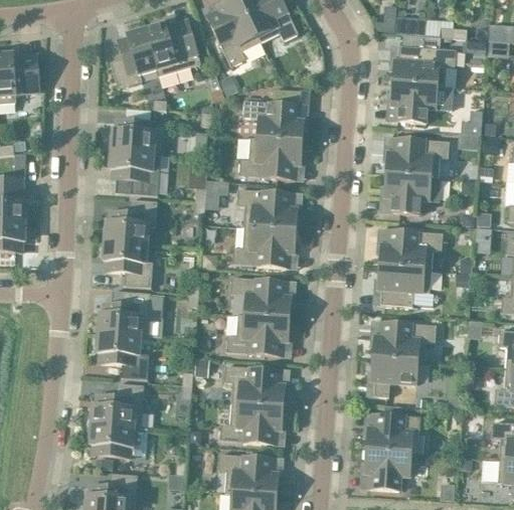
[(261,41),(250,19),(240,0),(228,0),(218,5),(219,8),(206,15),(231,65),(245,58),(241,51),(261,41)]
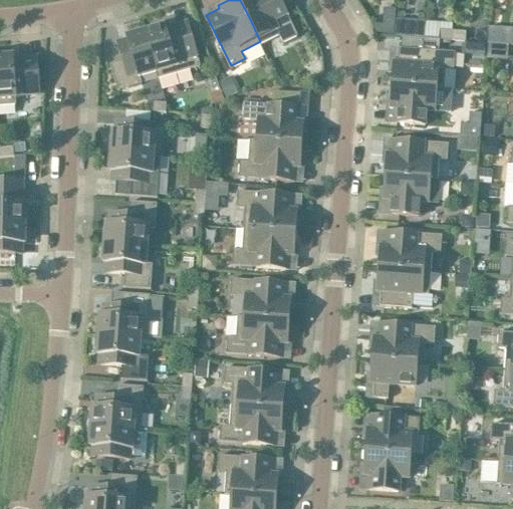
[(240,0),(250,19),(260,41),(279,32),(283,40),(298,33),(282,0),(240,0)]
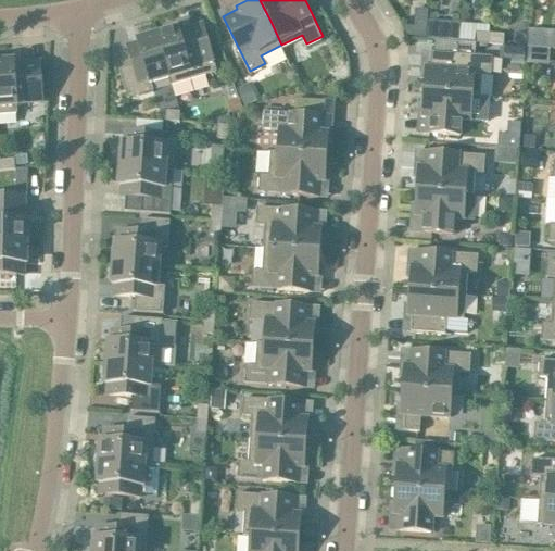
[(173,82),(216,69),(203,22),(178,28),(177,25),(173,27),(172,25),(158,29),(173,82)]
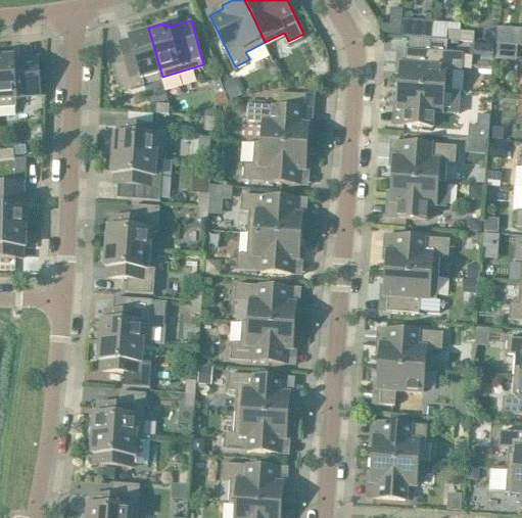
[(432,36),(432,26),(420,25),(419,35),(432,36)]
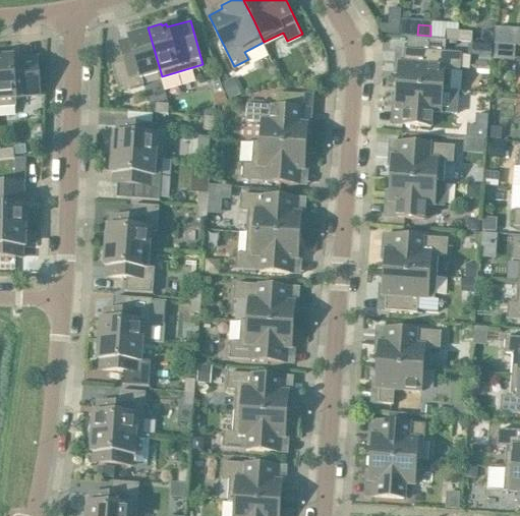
[(141,74),(157,70),(159,69),(161,76),(162,76),(148,27),(147,26),(133,31),(133,33),(129,35),(129,37),(119,40),(125,58),(112,62),(119,89),(143,81),(141,74)]
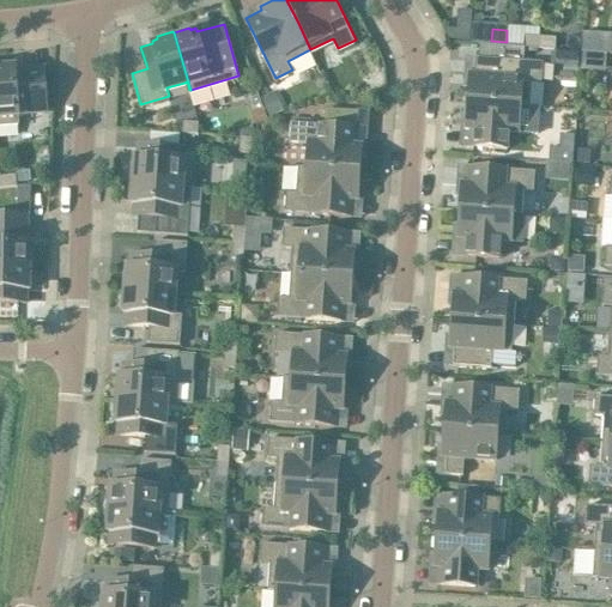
[(555,46),(556,34),(525,31),(525,43),(555,46)]
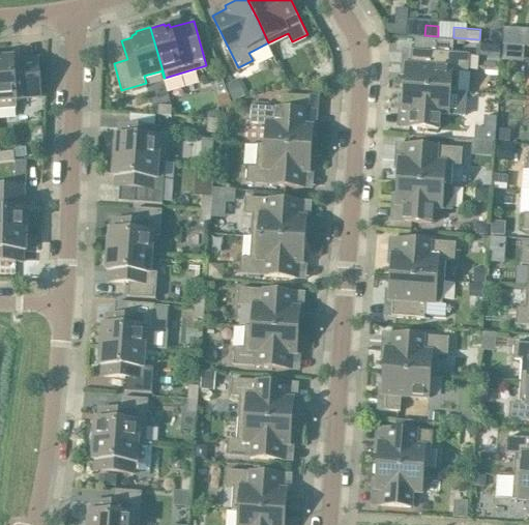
[(468,67),(469,51),(411,47),(410,61),(407,61),(405,85),(458,88),(459,66),(468,67)]
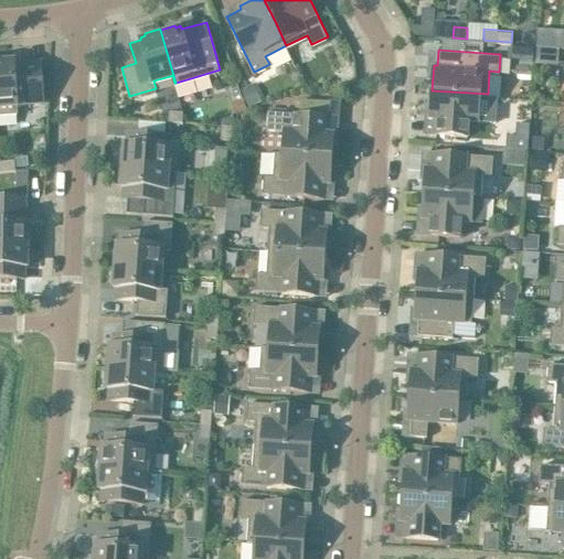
[(0,56),(0,113),(18,111),(18,101),(29,100),(25,60),(14,61),(14,58),(9,58),(9,56),(0,56)]
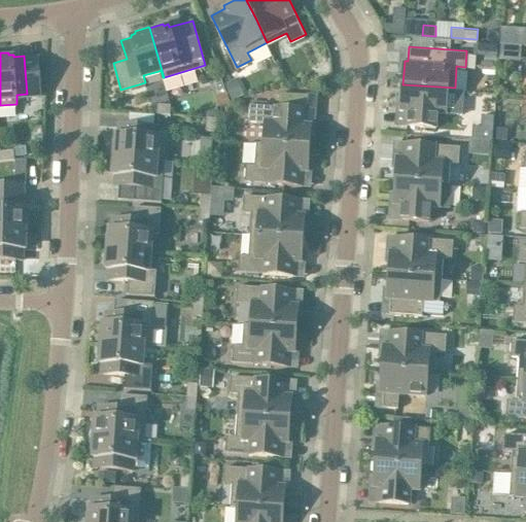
[(236,76),(224,81),(233,97),(243,92),(236,76)]
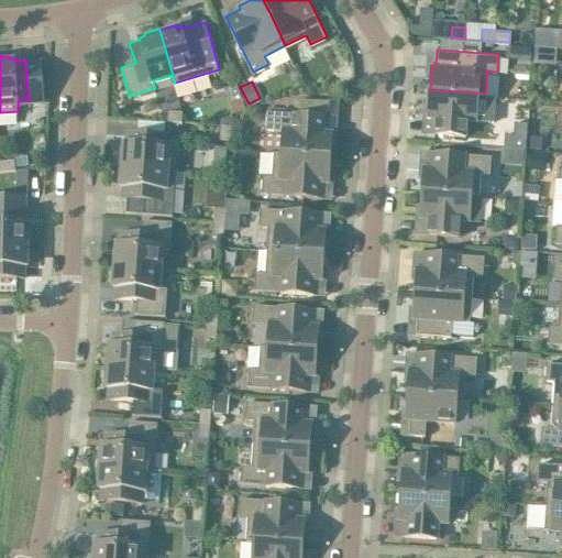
[(486,95),(486,94),(430,90),(428,115),(432,115),(431,131),(465,133),(466,118),(476,118),(478,95),(486,95)]
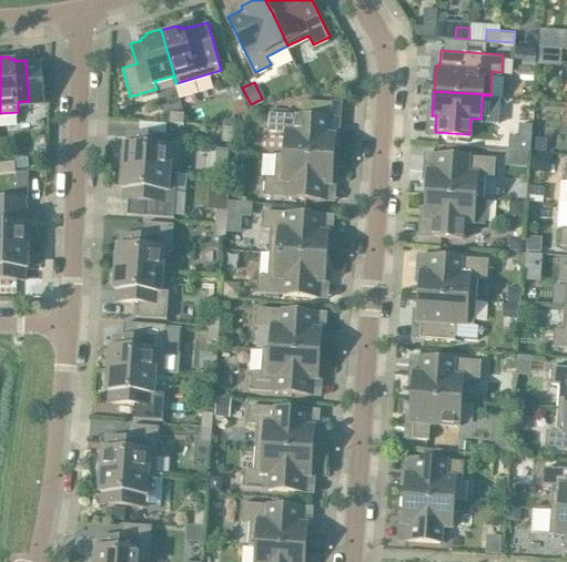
[(234,111),(247,106),(244,96),(231,101),(234,111)]
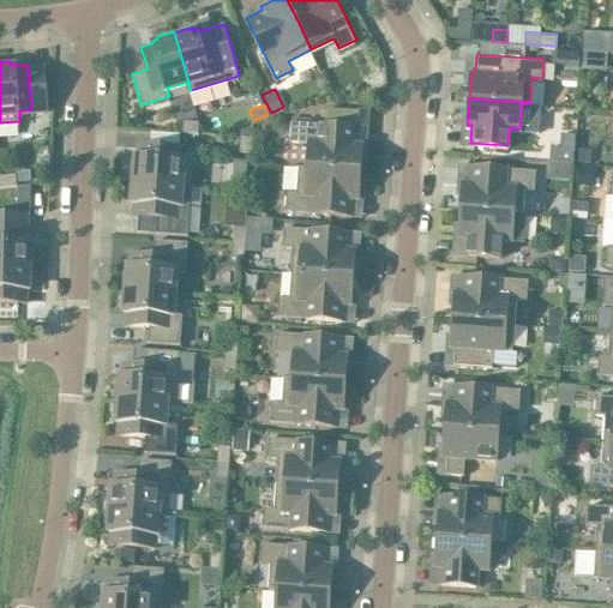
[(292,119),(290,139),(310,140),(307,164),(299,163),(299,164),(360,169),(362,143),(358,142),(359,124),(360,108),(326,106),(326,121),(292,119)]
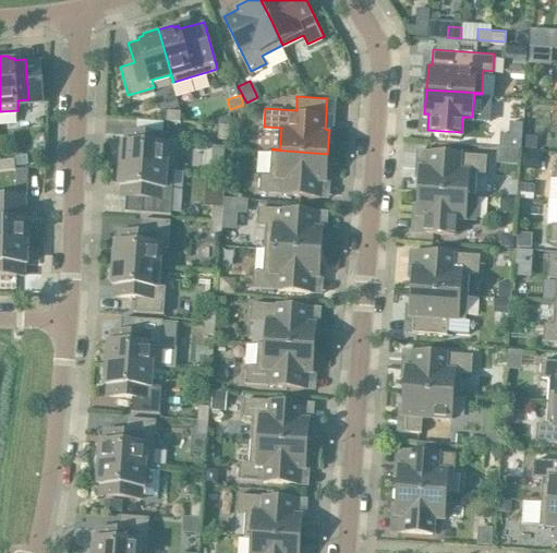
[(168,108),(167,117),(180,118),(181,108),(168,108)]
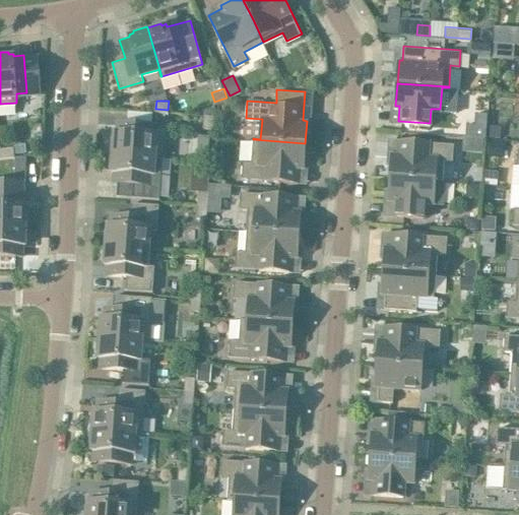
[(213,126),(213,114),(204,113),(203,126),(213,126)]
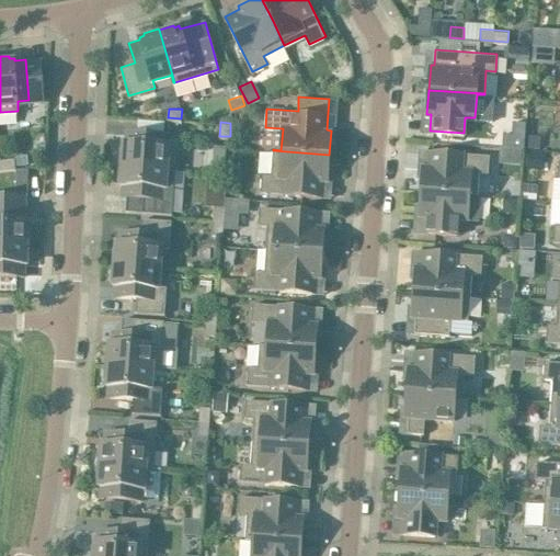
[(121,146),(120,161),(175,166),(176,145),(167,144),(167,133),(127,129),(126,140),(124,140),(123,146),(121,146)]
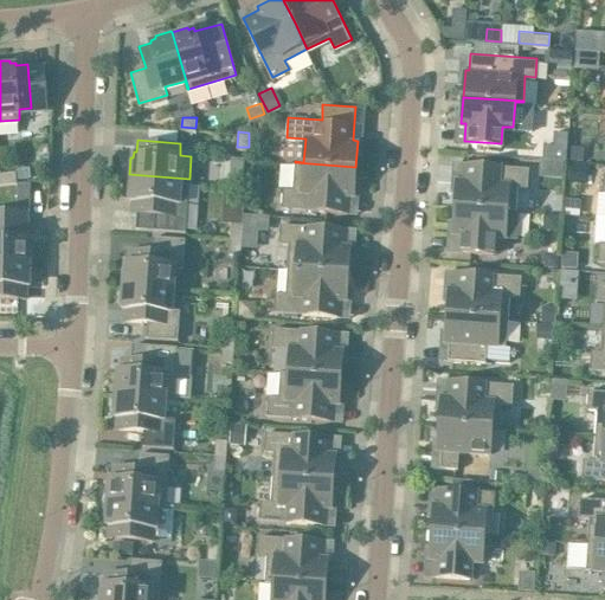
[(570,143),(568,156),(581,157),(583,143),(570,143)]
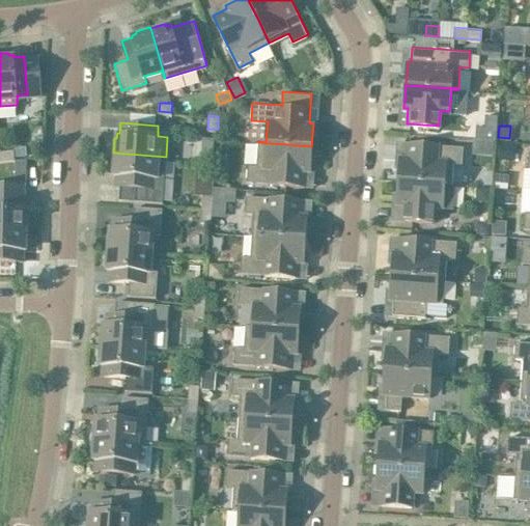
[(463,162),(464,145),(406,141),(405,157),(400,157),(398,180),(451,184),(453,162),(463,162)]
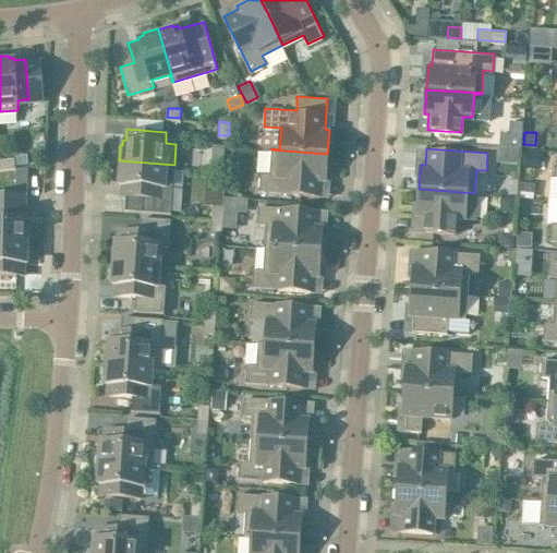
[(524,148),(523,165),(539,166),(540,149),(524,148)]
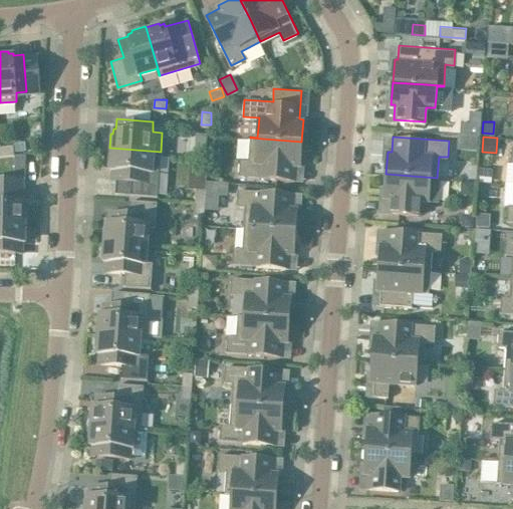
[(299,164),(301,142),(250,138),(249,159),(240,159),(239,175),(295,179),(296,164),(299,164)]
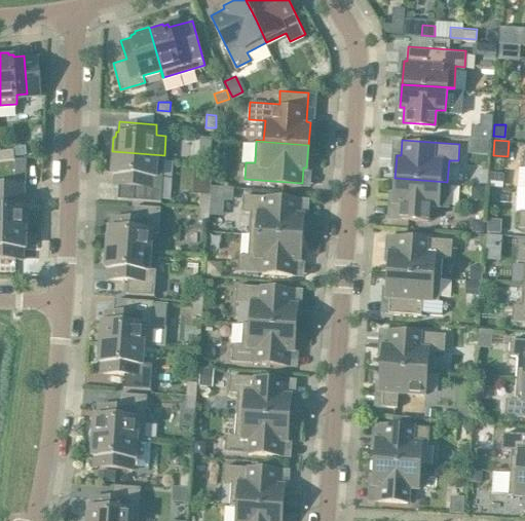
[(1,158),(14,156),(13,147),(0,148),(1,158)]
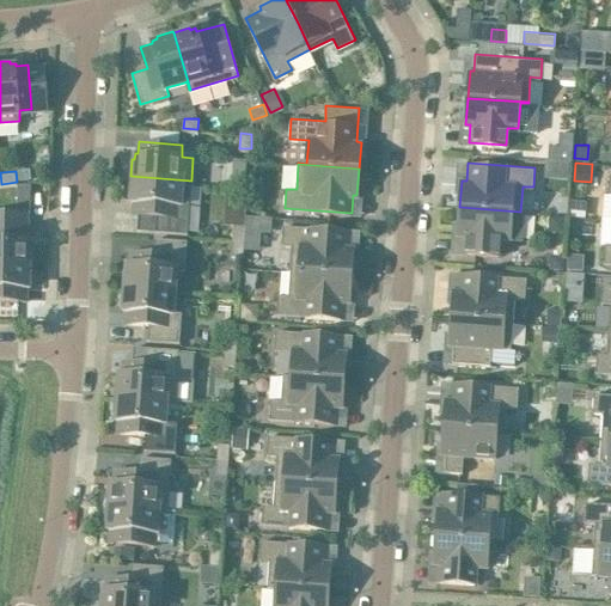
[(130,176),(129,193),(133,193),(132,200),(135,200),(134,212),(139,212),(138,228),(188,232),(191,182),(191,181),(130,176)]
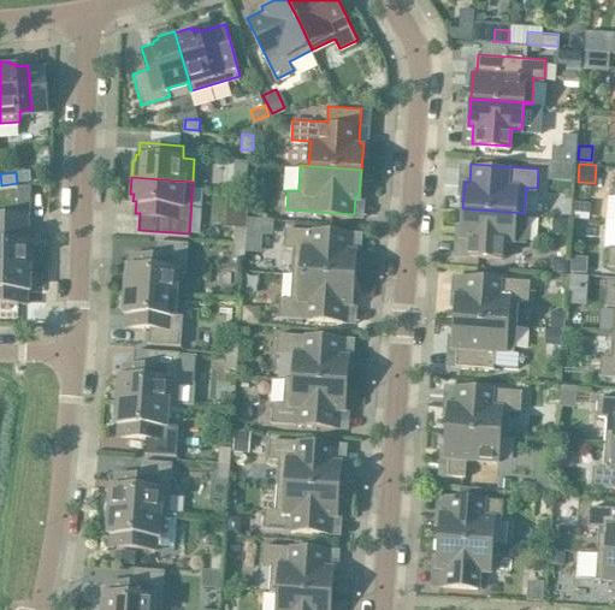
[(524,214),(524,213),(462,208),(461,235),(465,236),(463,253),(502,256),(503,238),(514,240),(515,213),(524,214)]
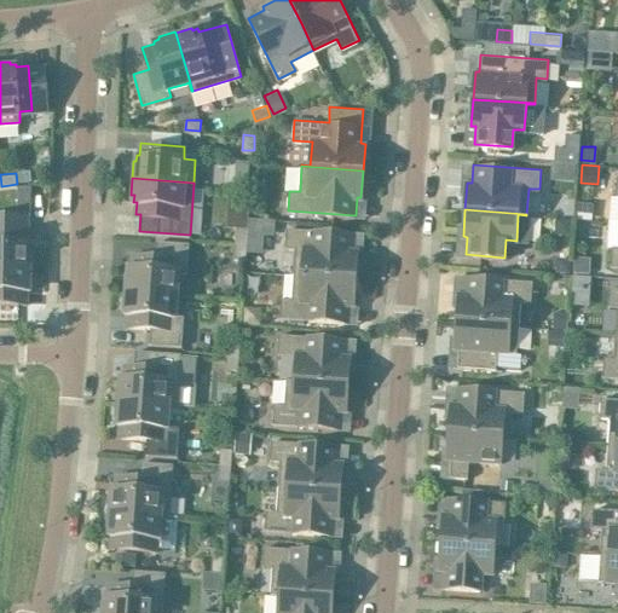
[(0,265),(33,266),(33,256),(33,249),(30,249),(30,243),(24,243),(24,232),(28,232),(28,230),(24,230),(24,215),(28,215),(28,214),(0,213),(0,265)]
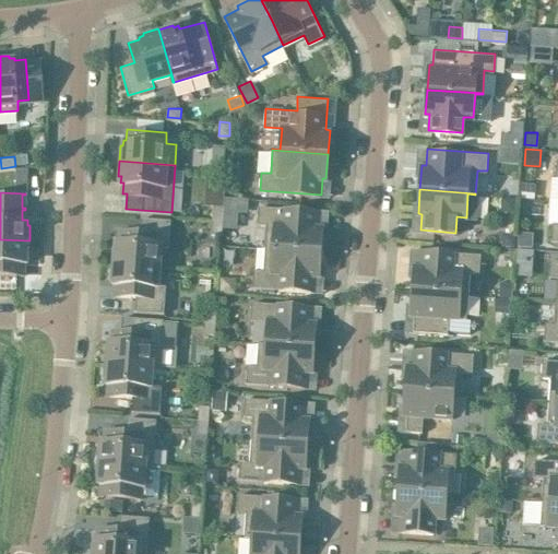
[(225,196),(224,203),(247,204),(248,197),(225,196)]
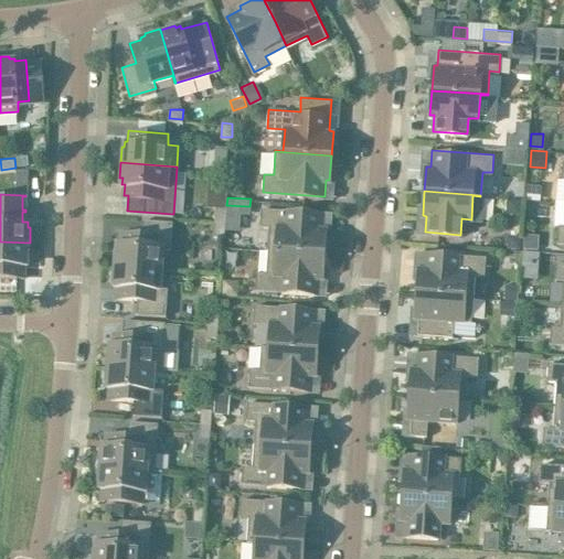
[(507,197),(507,205),(511,211),(520,212),(521,199),(507,197)]
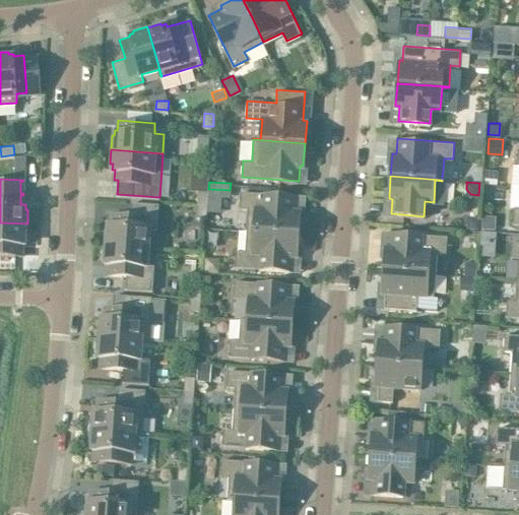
[(206,216),(206,215),(208,190),(199,190),(197,215),(206,216)]
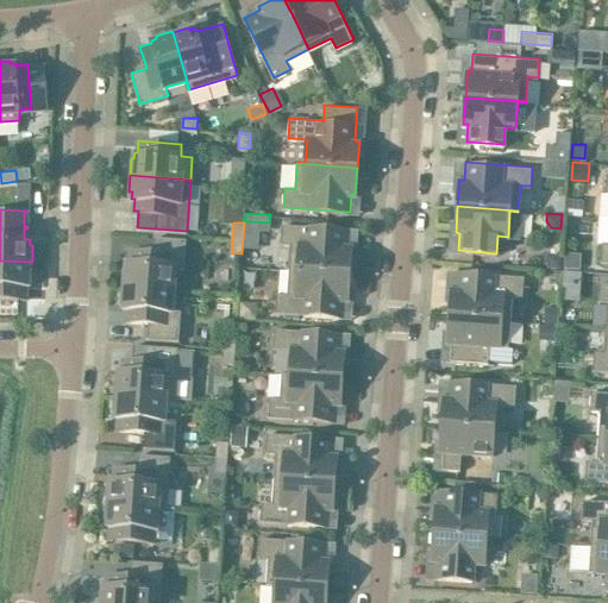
[(290,243),(289,268),(350,272),(351,245),(348,245),(349,227),(282,223),(280,242),(290,243)]
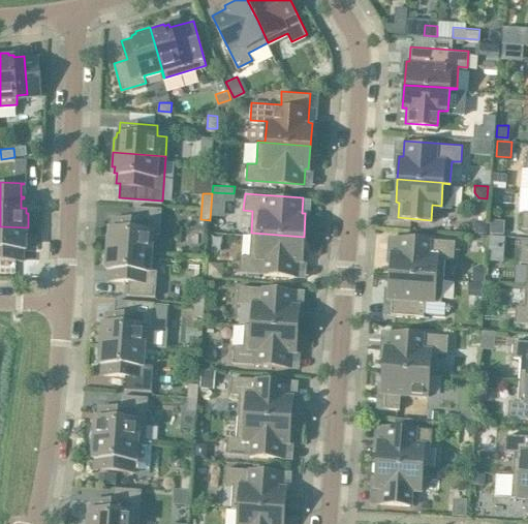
[(106,247),(132,248),(151,250),(152,232),(160,233),(161,207),(134,205),(133,218),(113,217),(113,227),(110,227),(110,233),(107,233),(106,247)]
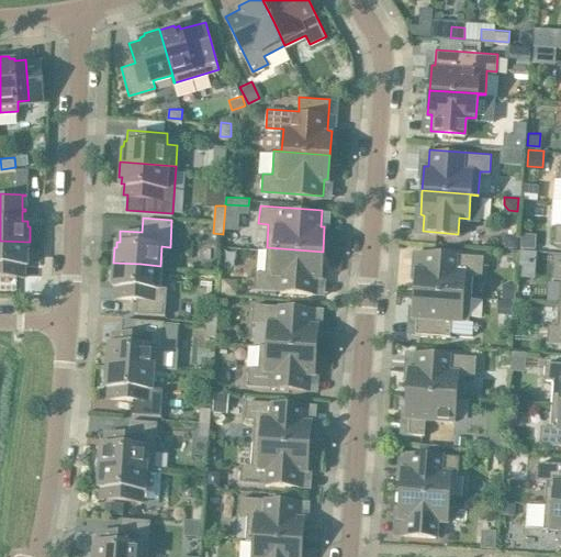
[(0,273),(24,274),(24,263),(26,263),(27,257),(30,257),(30,242),(0,241),(0,273)]
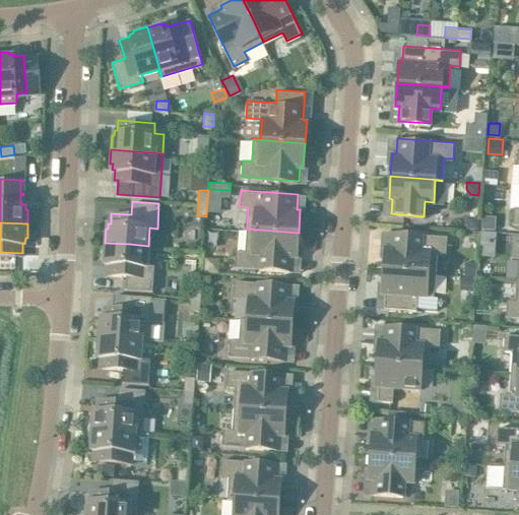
[(297,255),(299,233),(247,229),(245,250),(236,249),(235,266),(292,270),(294,255),(297,255)]
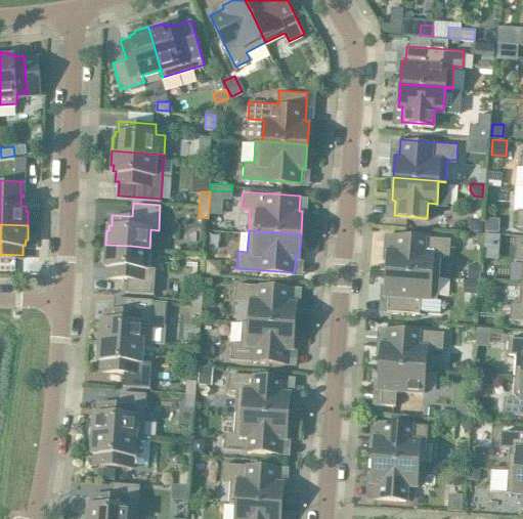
[(449,254),(450,236),(393,232),(392,248),(388,248),(387,270),(439,274),(440,253),(449,254)]
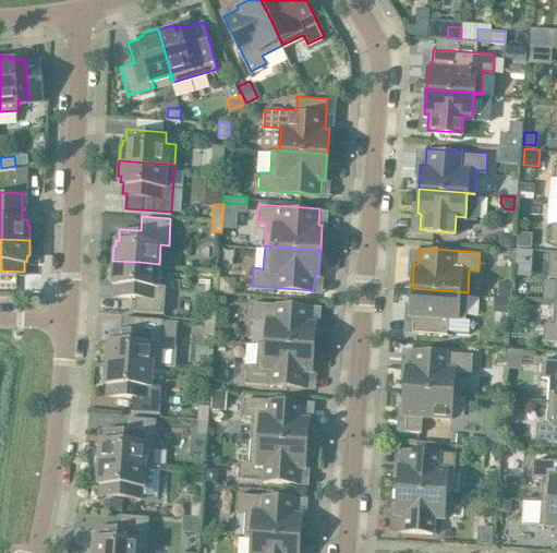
[(555,299),(556,299),(556,257),(548,257),(547,275),(556,276),(556,288),(555,299)]
